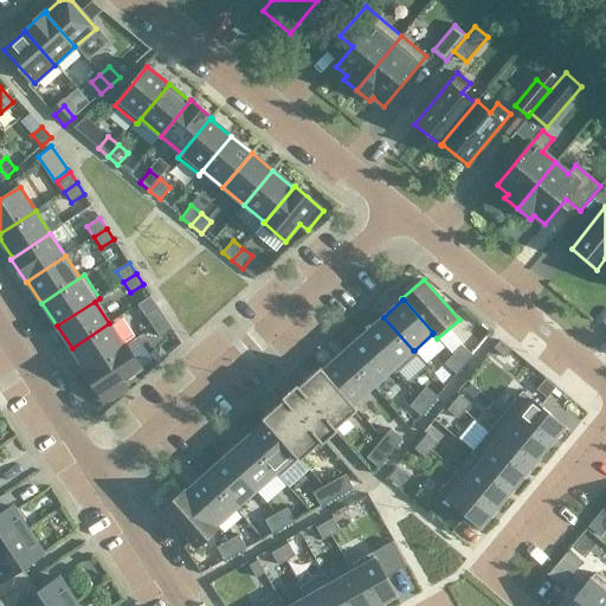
[(166,318),(159,308),(146,316),(153,327),(166,318)]
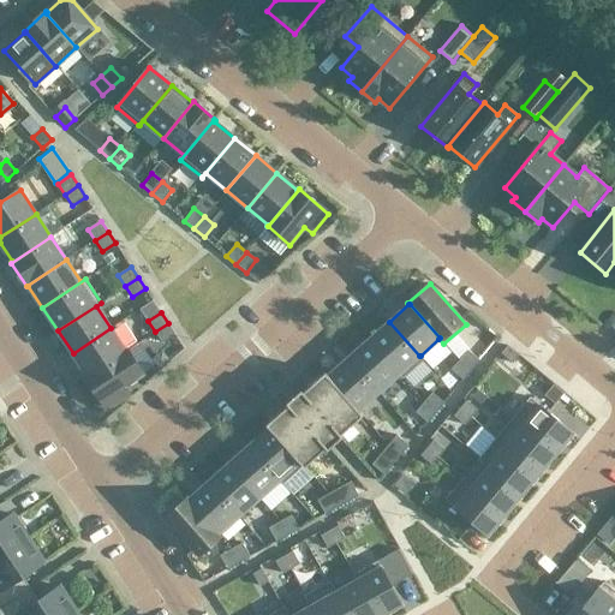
[(389,322),(368,340),(399,375),(398,375),(401,380),(424,360),(421,356),(419,356),(389,322)]
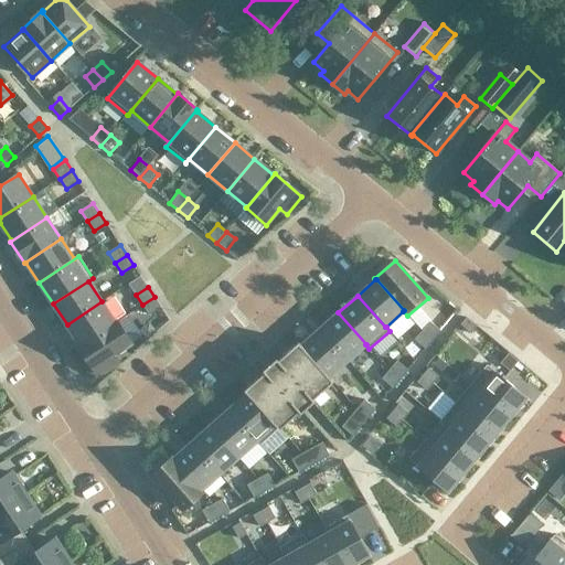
[(161,307),(155,297),(142,305),(149,315),(161,307)]
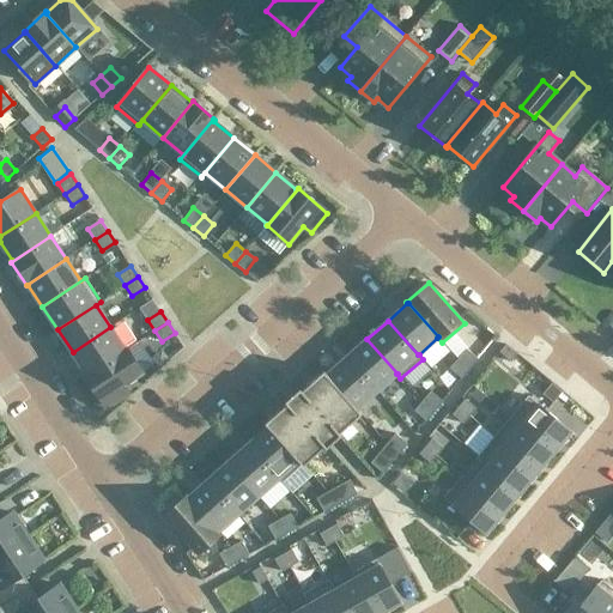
[(125,350),(110,327),(73,352),(87,374),(85,375),(86,376),(127,350),(126,349),(125,350)]
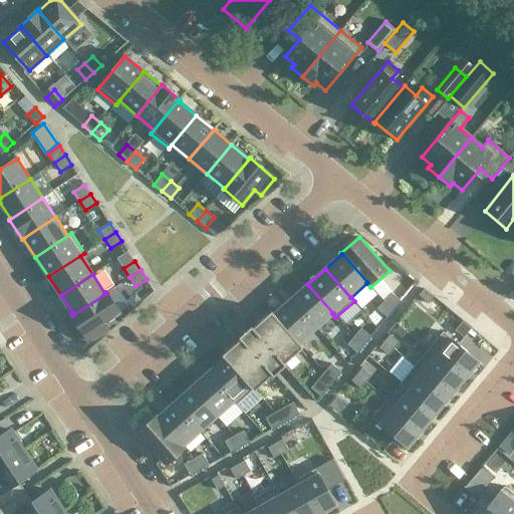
[(290,299),(316,328),(332,313),(333,313),(307,284),(290,299)]
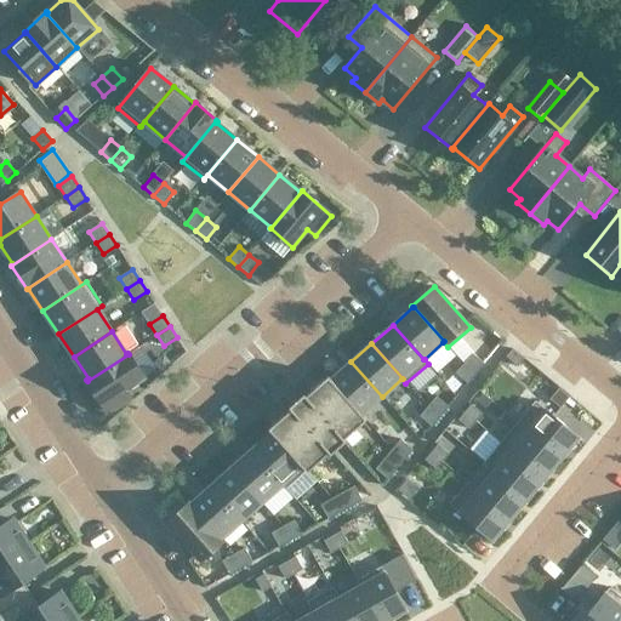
[(512,349),(506,357),(517,366),(524,359),(512,349)]
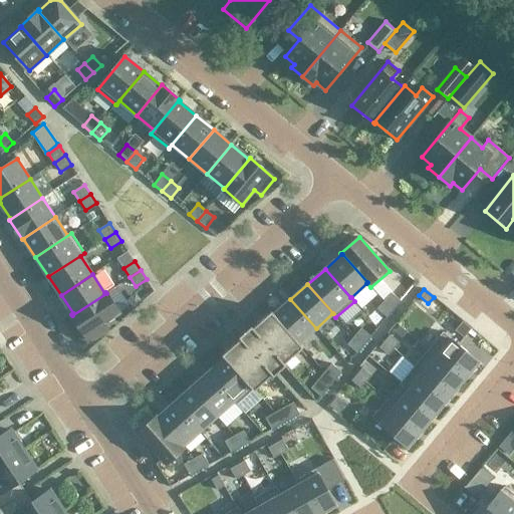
[(401,301),(391,292),(383,301),(394,309),(401,301)]
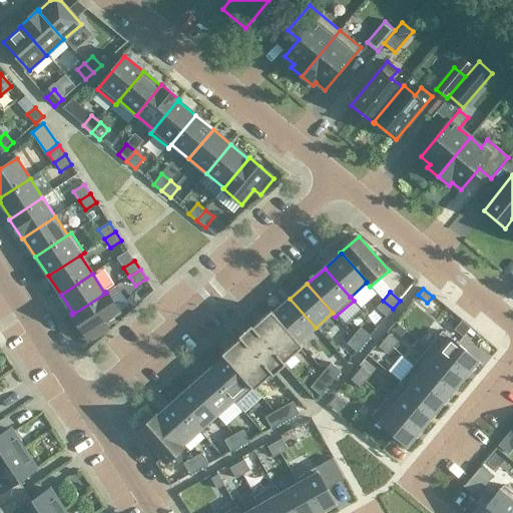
[(119,312),(106,293),(72,315),(90,342),(108,330),(103,323),(119,312)]
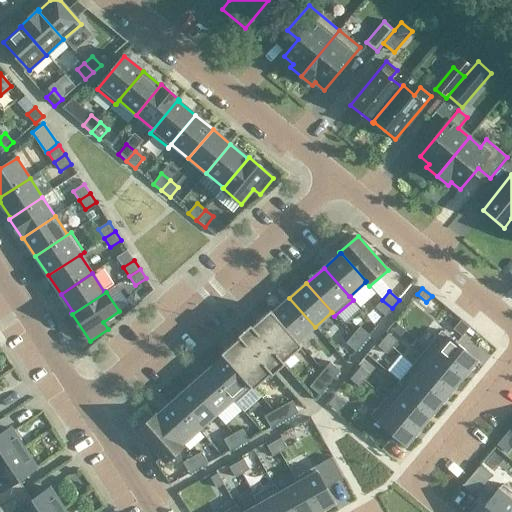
[(272,313),(297,342),(298,341),(315,327),(289,298),(273,313),(272,313)]
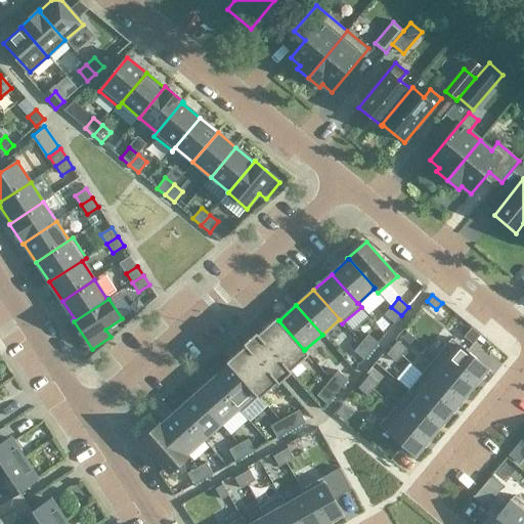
[(401,315),(391,307),(384,315),(394,323),(401,315)]
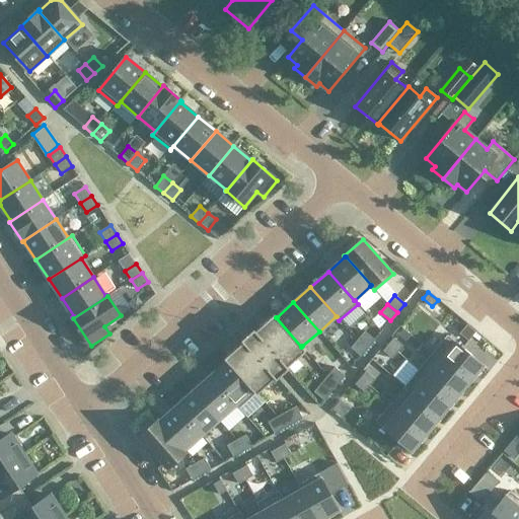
[(301,347),(276,317),(277,317),(274,314),(255,330),(254,328),(241,341),(243,342),(225,358),(227,361),(256,393),(255,393),(256,394),(275,378),(276,380),(289,368),(288,367),(306,351),(302,346),(301,347)]
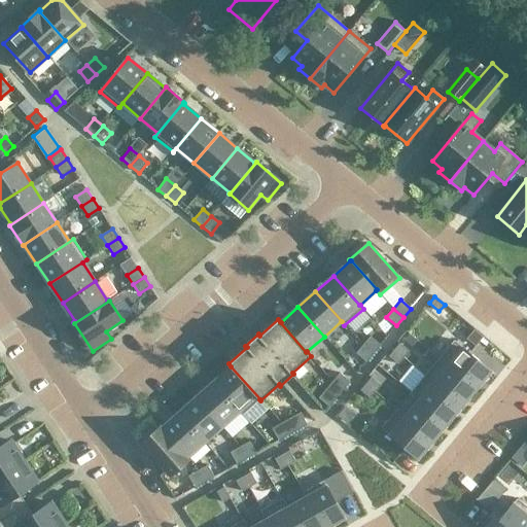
[(464,332),(478,344),(483,337),(469,325),(464,332)]
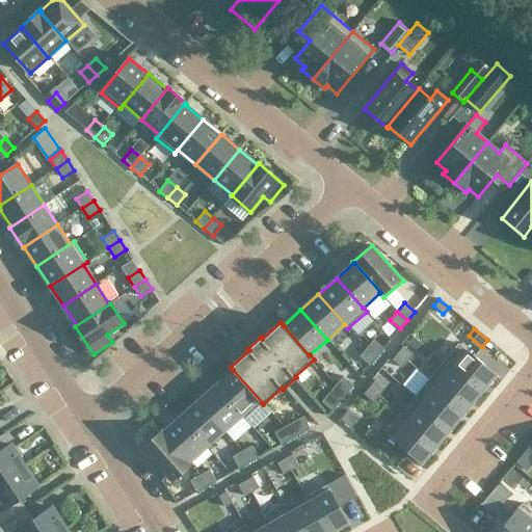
[(384,348),(374,340),(367,348),(377,357),(384,348)]
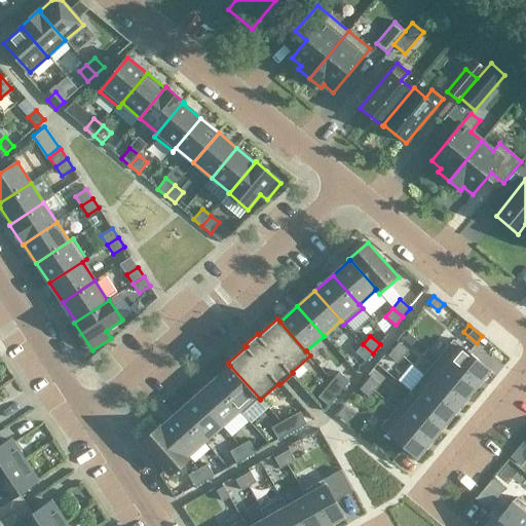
[(399,343),(393,349),(403,358),(409,351),(399,343)]
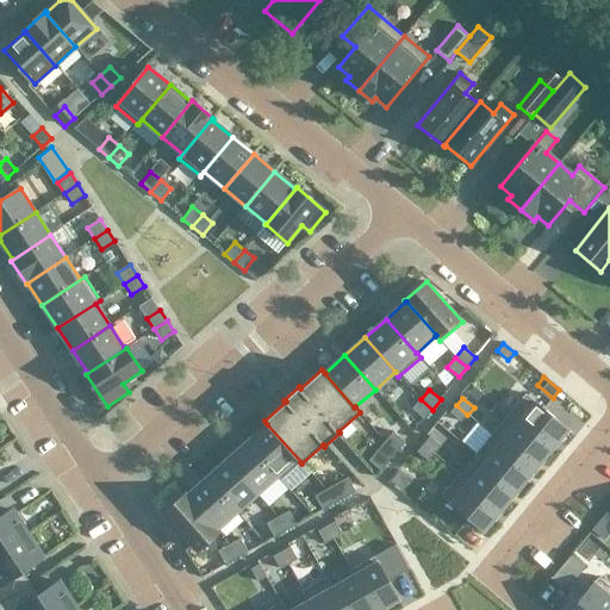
[(433,410),(421,399),(412,409),(424,419),(433,410)]
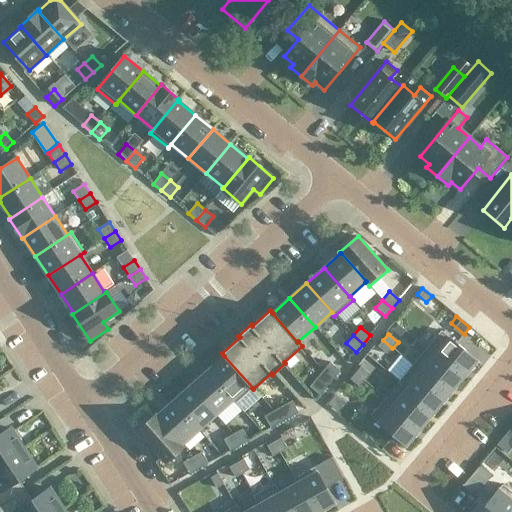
[(449,337),(434,354),(463,378),(477,361),(449,337)]
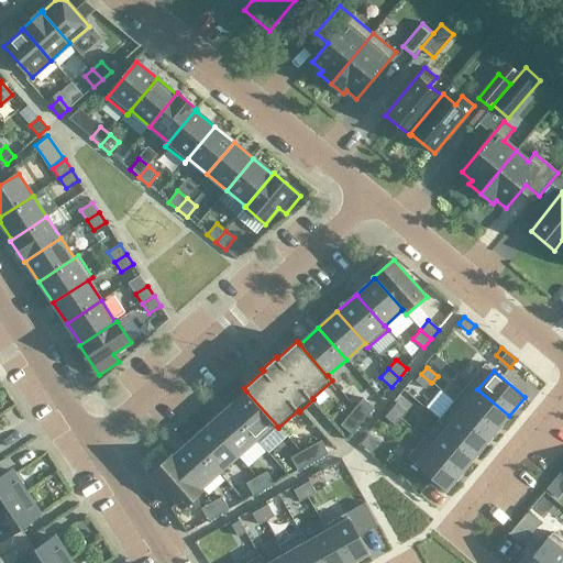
[(421,374),(416,381),(426,389),(431,383),(421,374)]
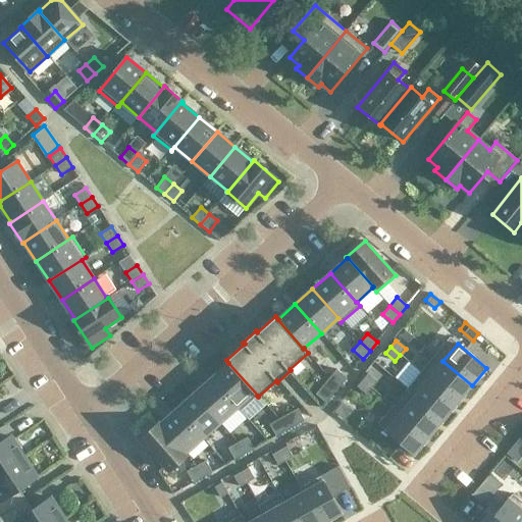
[(442,361),(428,378),(458,403),(472,385),(442,361)]
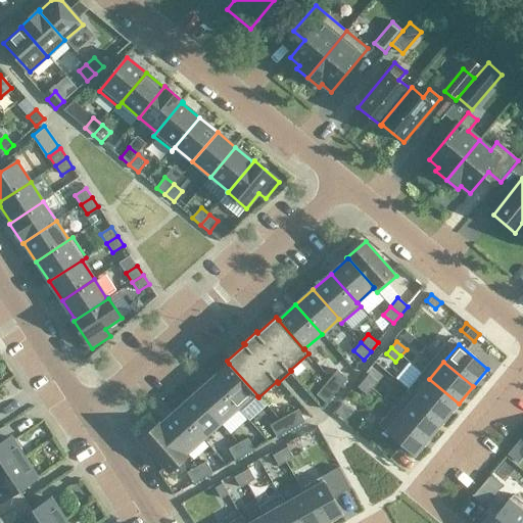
[(229,364),(212,379),(238,408),(237,409),(240,413),(241,412),(257,396),(258,396),(229,364)]
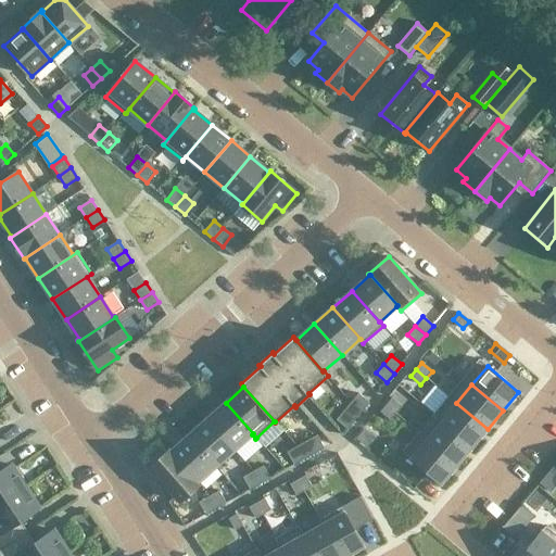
[(406,401),(411,395),(401,388),(396,392),(406,401)]
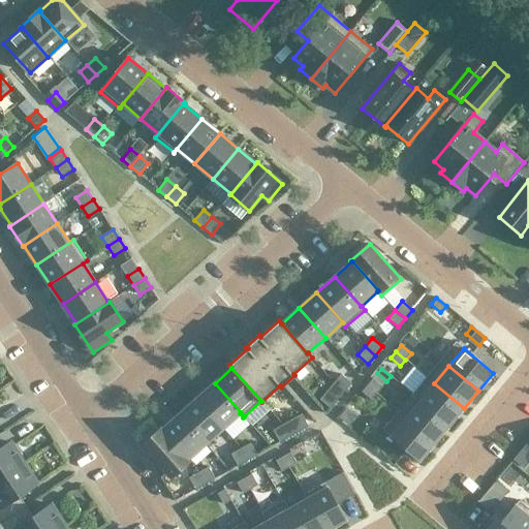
[(351,383),(341,374),(334,383),(344,392),(351,383)]
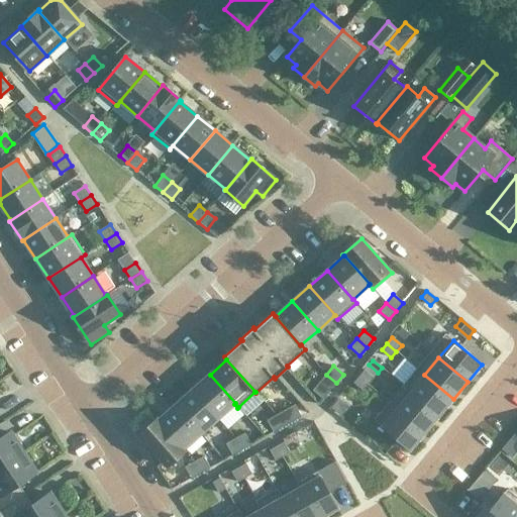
[(365,371),(358,377),(369,385),(374,379),(365,371)]
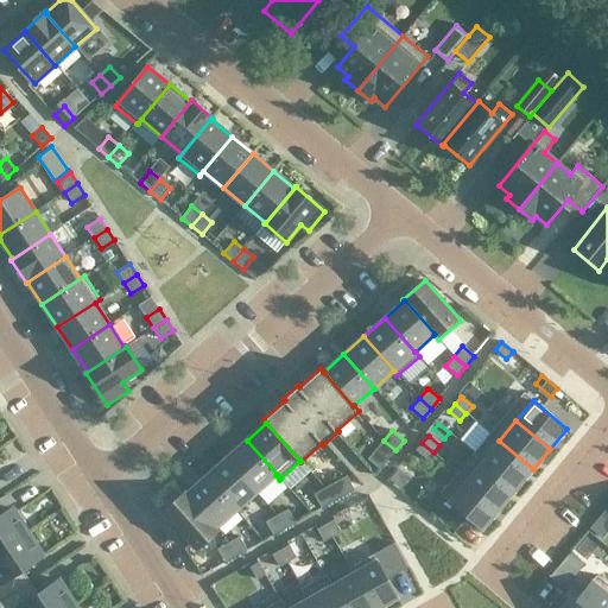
[(247,441),(227,458),(257,492),(276,475),(277,474),(247,441)]
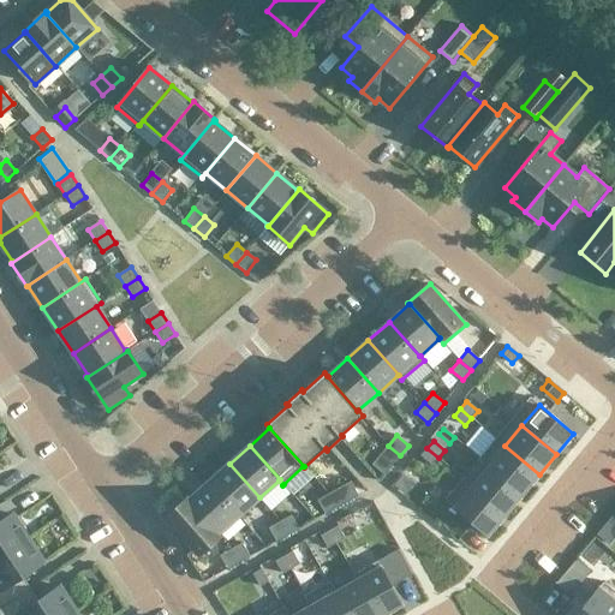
[(392,465),(400,455),(388,446),(380,455),(392,465)]
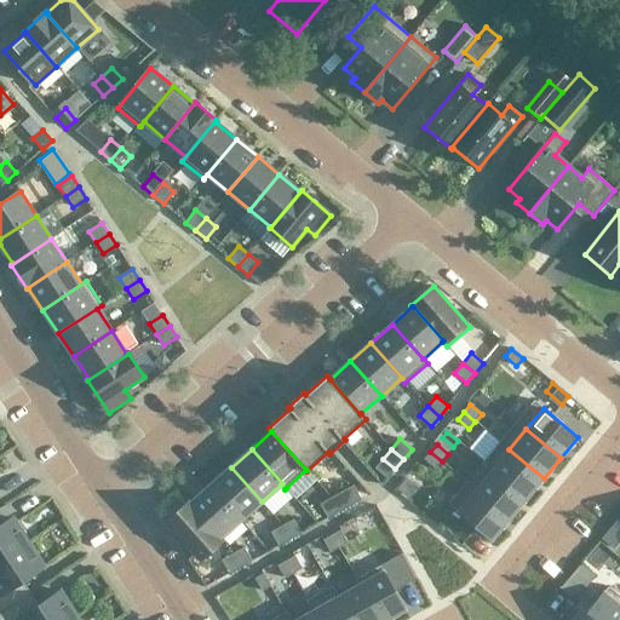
[(509,449),(492,470),(527,498),(544,478),(509,449)]
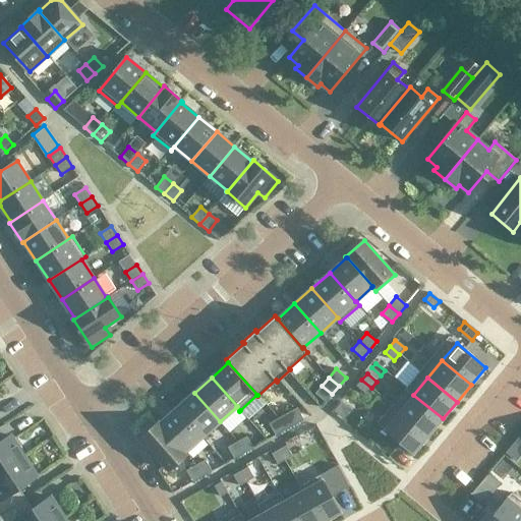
[(361,380),(356,386),(365,394),(371,388),(361,380)]
